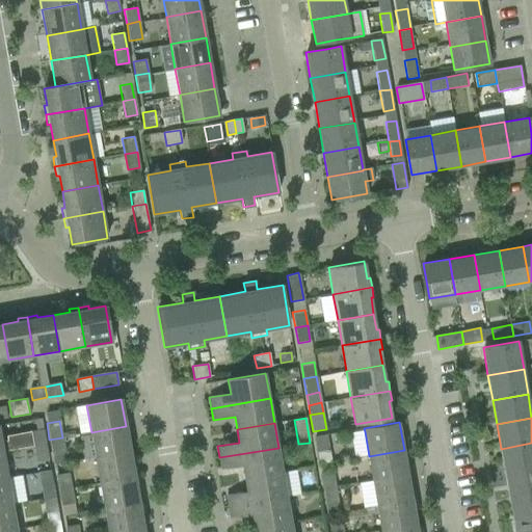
[(91,432),(96,457),(130,452),(126,426),(91,432)]
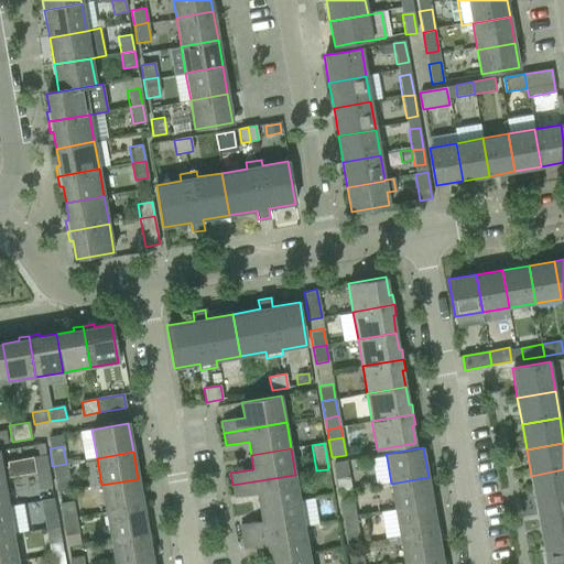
[(45,455),(32,458),(35,473),(35,475),(50,473),(46,455),(45,455)]
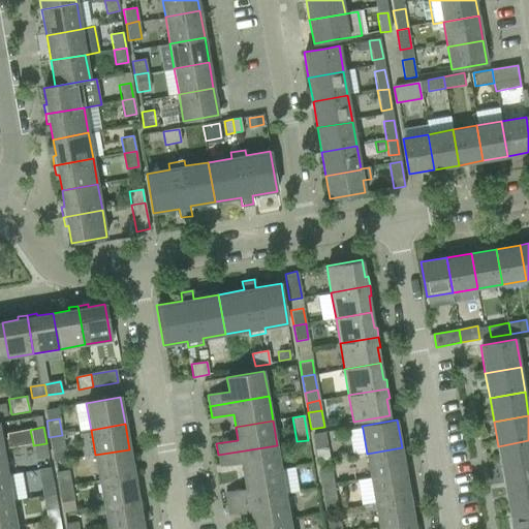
[(0,434),(0,450),(3,450),(3,449),(33,443),(30,430),(30,429),(6,433),(7,438),(1,439),(0,434)]
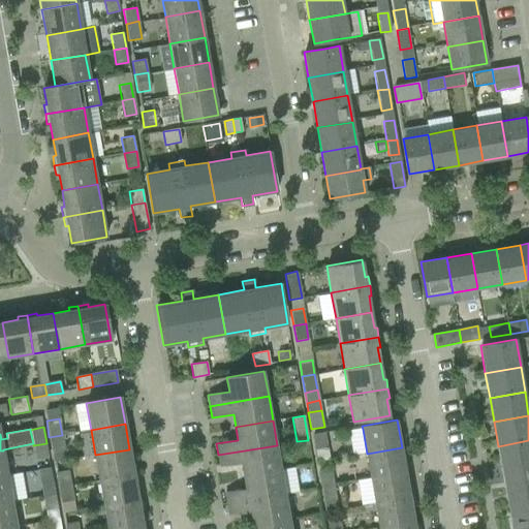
[(352,456),(367,454),(363,429),(348,431),(352,456)]
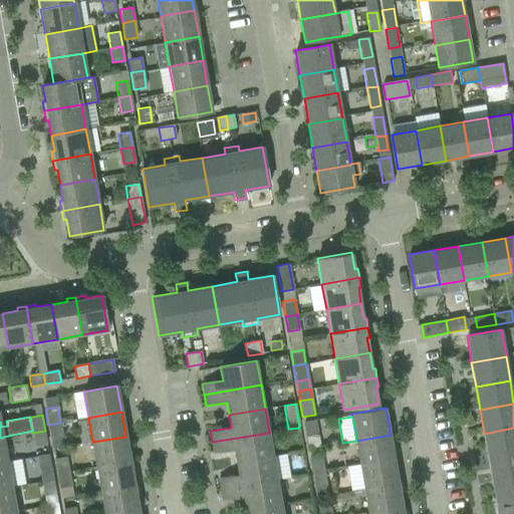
[(303,422),(305,437),(318,435),(316,420),(303,422)]
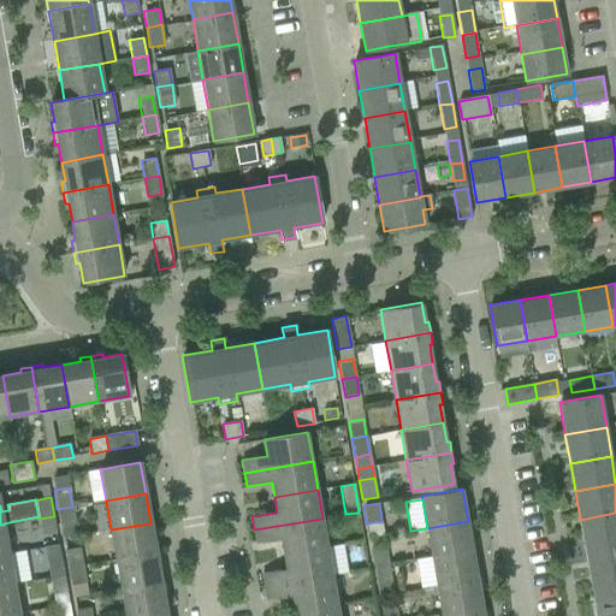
[(72,507),(57,509),(60,527),(75,525),(72,507)]
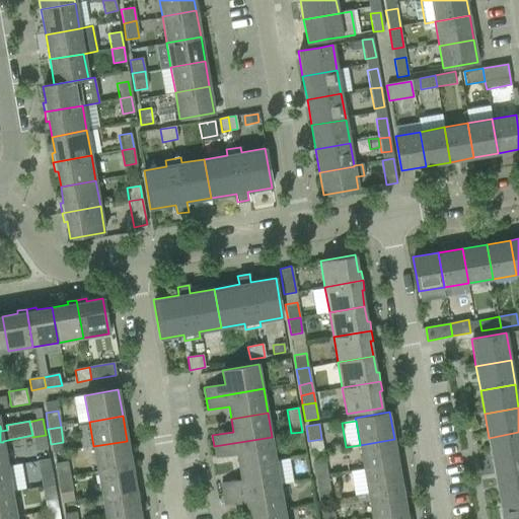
[(518,432),(489,438),(493,461),(518,456),(518,432)]
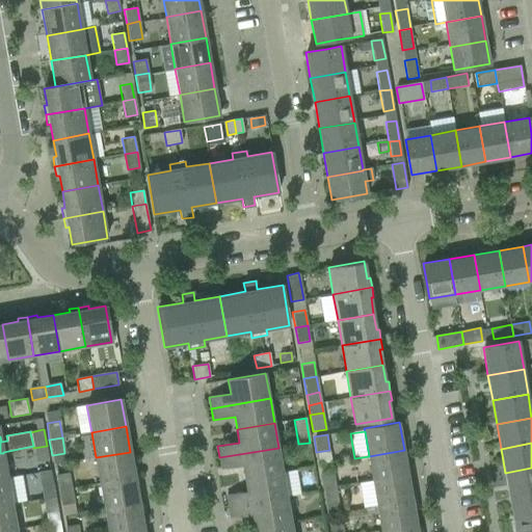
[(47,446),(33,448),(36,462),(49,460),(47,446)]
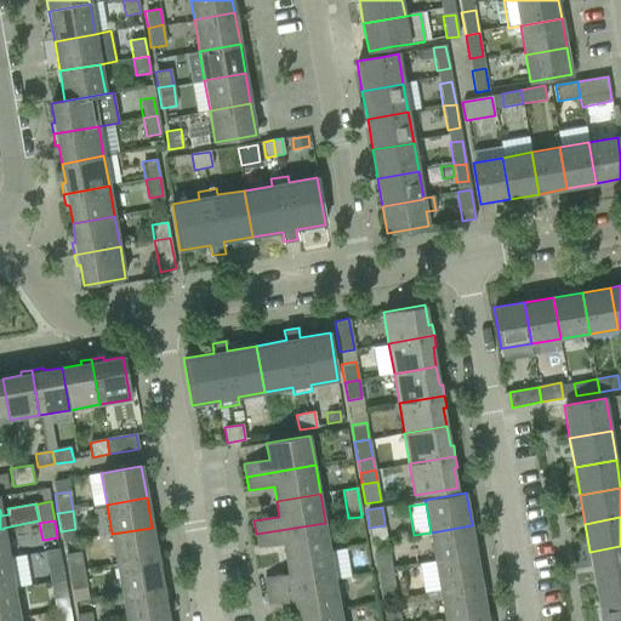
[(284,543),(286,558),(330,551),(325,523),(256,534),(258,547),(284,543)]
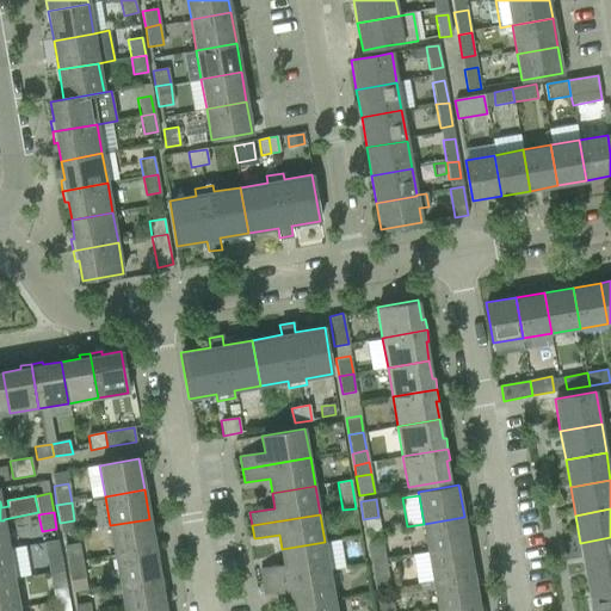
[(378,517),(363,519),(365,534),(381,531),(378,517)]
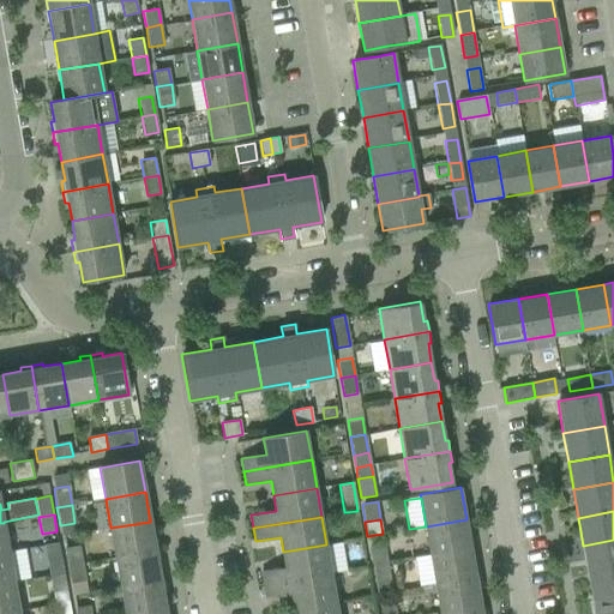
[(426,527),(431,555),(471,548),(467,519),(426,527)]
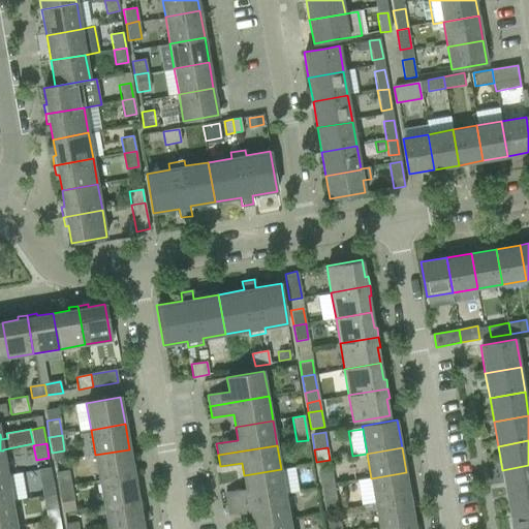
[(95,455),(99,480),(134,474),(129,449),(95,455)]
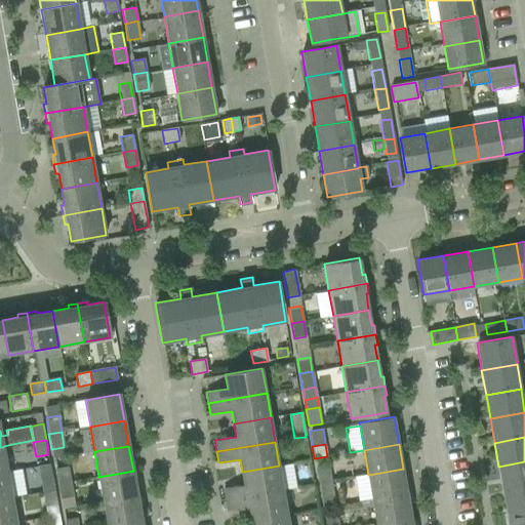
[(524,461),(498,467),(502,491),(524,487),(524,461)]
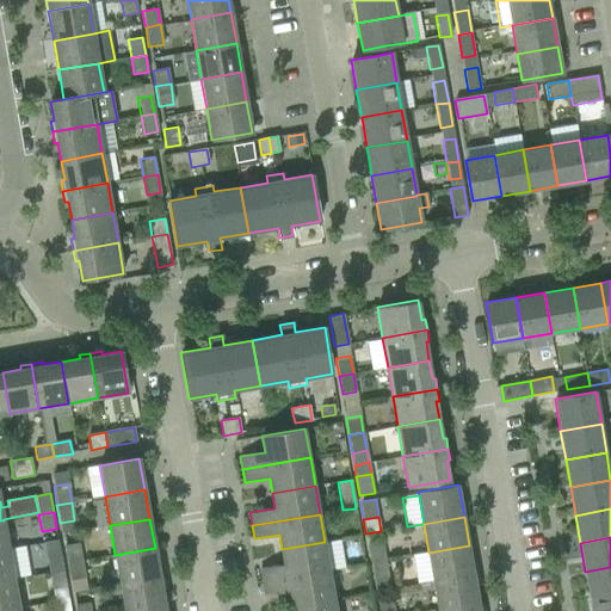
[(340,539),(325,542),(329,571),(345,568),(340,539)]
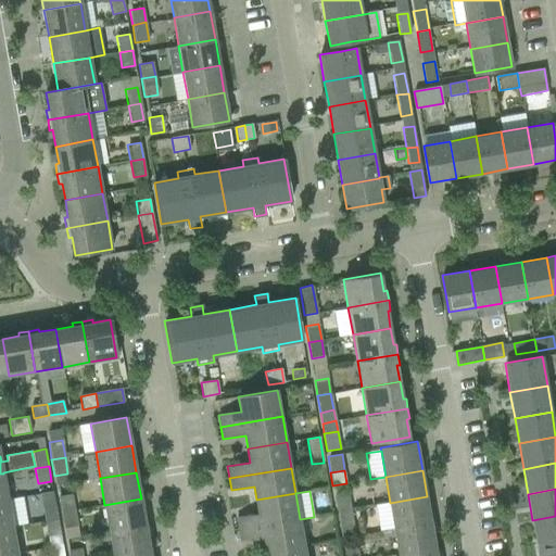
[(237,517),(238,530),(300,519),(295,493),(256,500),(258,514),(237,517)]
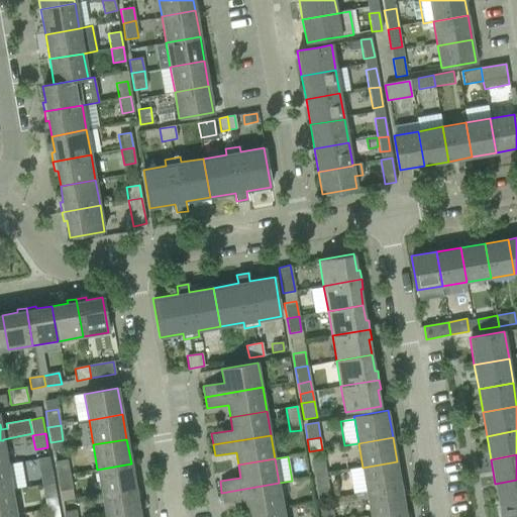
[(313,461),(315,476),(327,474),(325,458),(313,461)]
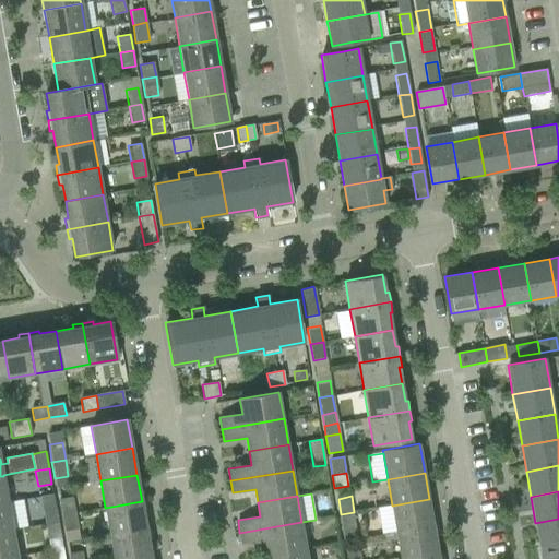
[(59,499),(61,515),(75,513),(72,497),(59,499)]
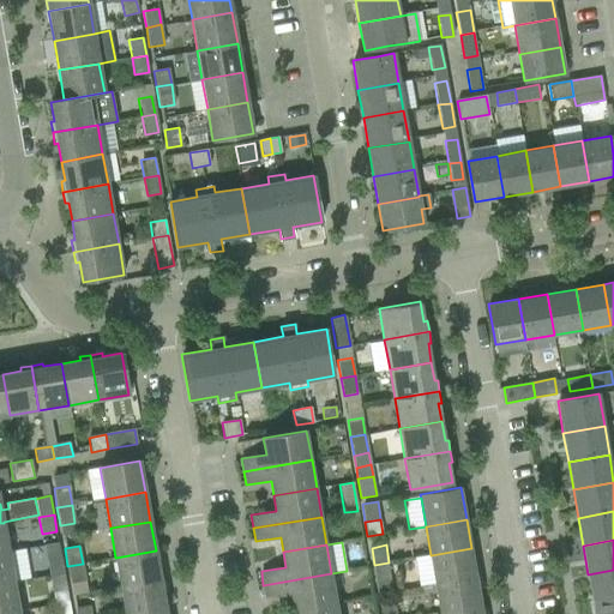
[(431,555),(435,584),(476,578),(471,548),(431,555)]
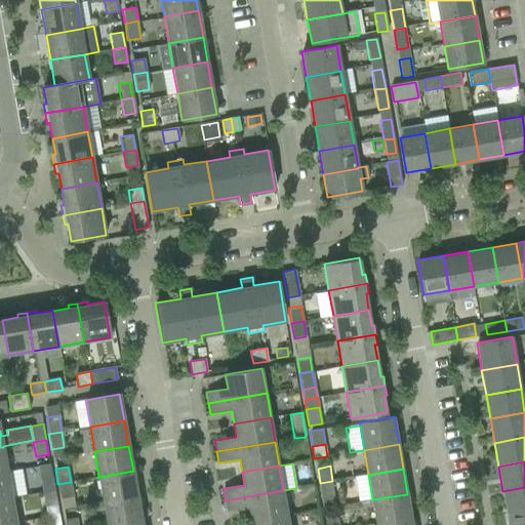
[(98,477),(104,502),(137,497),(133,471),(98,477)]
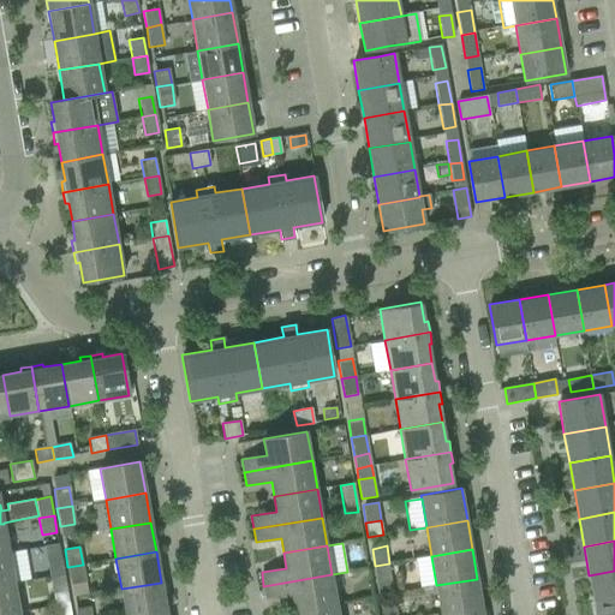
[(0,555),(0,586),(15,584),(9,554),(0,555)]
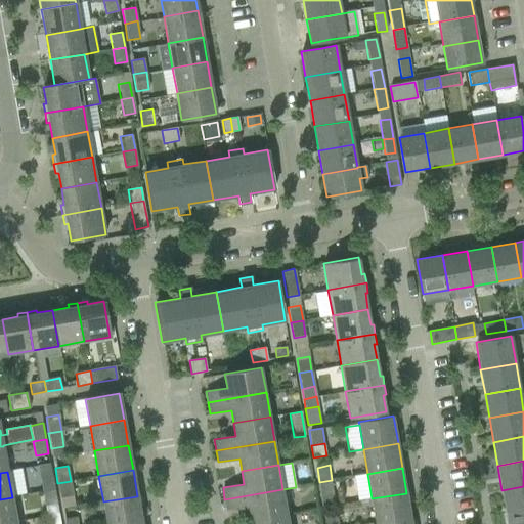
[(372,498),(367,474),(353,476),(358,501),(372,498)]
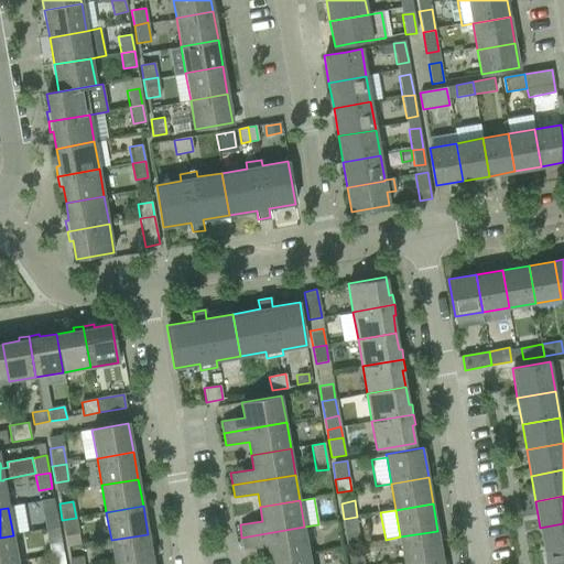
[(43,514),(45,530),(57,528),(54,512),(43,514)]
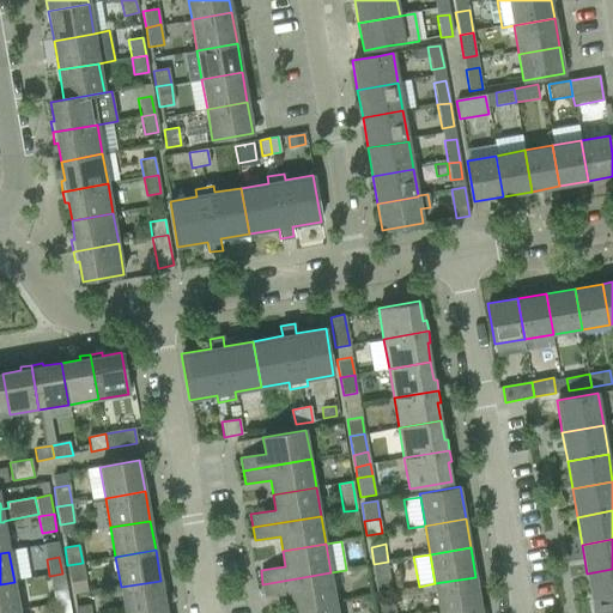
[(388,562),(374,564),(377,583),(392,580),(388,562)]
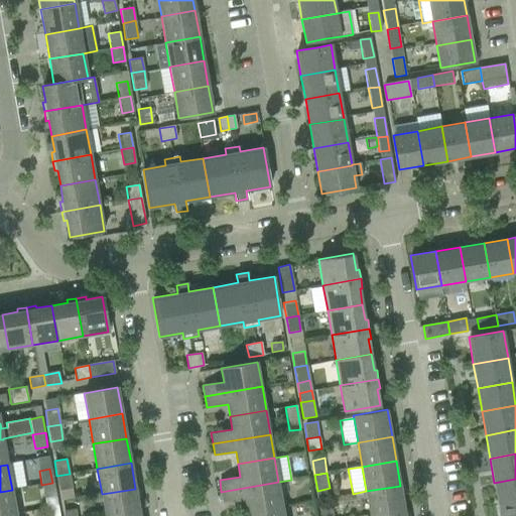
[(70,474),(56,476),(58,491),(72,489),(70,474)]
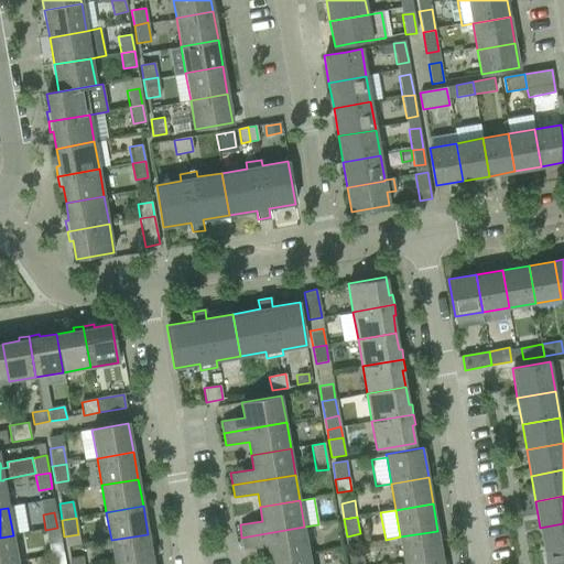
[(563,523),(540,528),(544,554),(563,550),(563,523)]
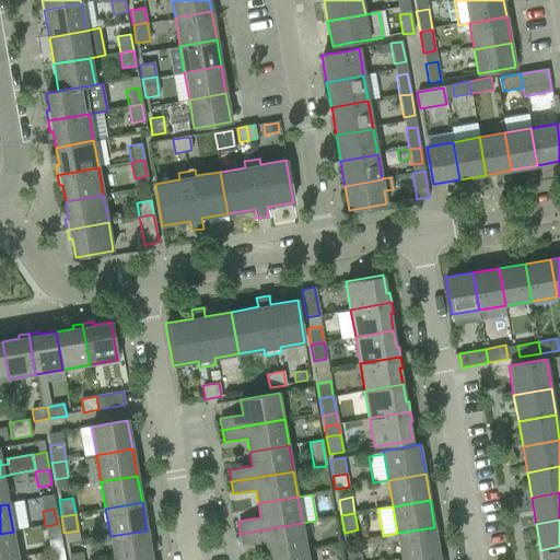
[(265,541),(267,556),(306,548),(302,523),(240,534),(242,546),(265,541)]
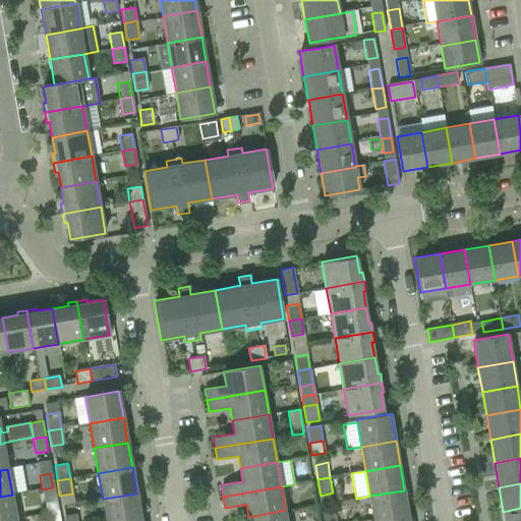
[(53,487),(42,489),(45,505),(55,503),(53,487)]
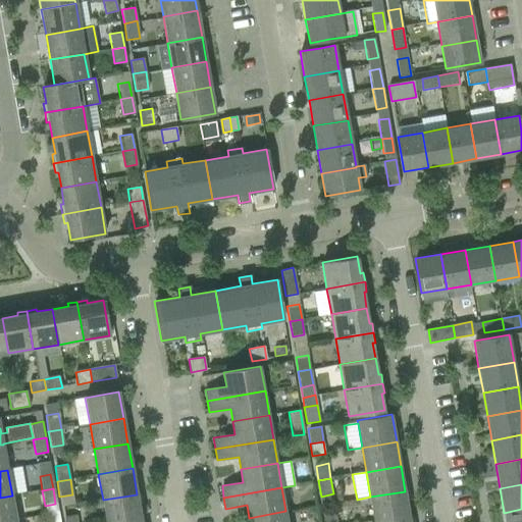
[(370,497),(374,521),(409,516),(405,491),(370,497)]
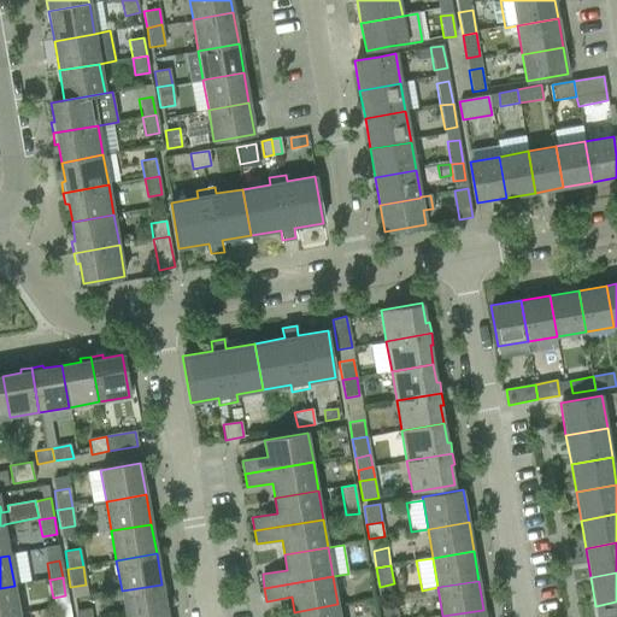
[(394,583),(380,587),(382,598),(397,595),(394,583)]
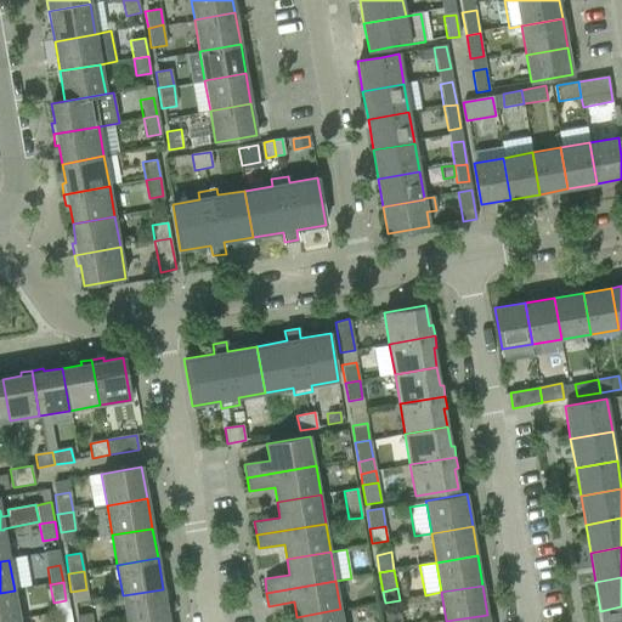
[(123,595),(126,621),(152,621),(168,620),(163,589),(123,595)]
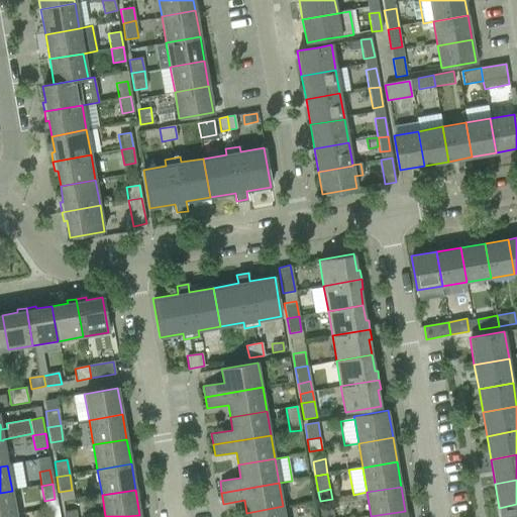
[(0,493),(0,516),(5,516),(16,515),(12,491),(0,493)]
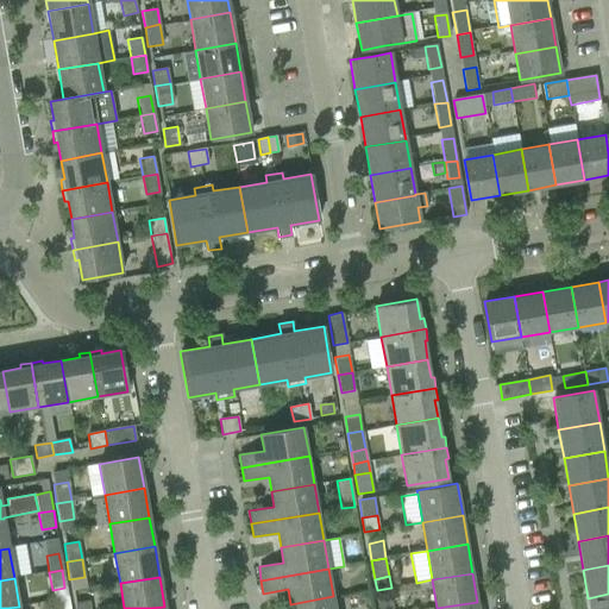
[(608,608),(608,594),(588,598),(589,608),(608,608)]
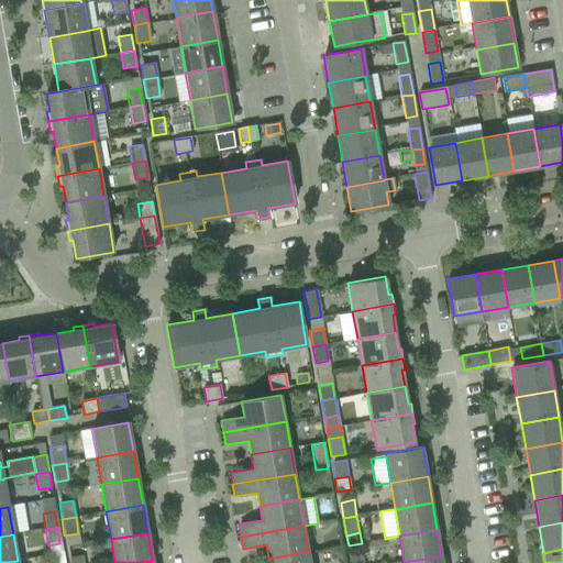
[(309,562),(308,551),(268,559),(268,562),(309,562)]
